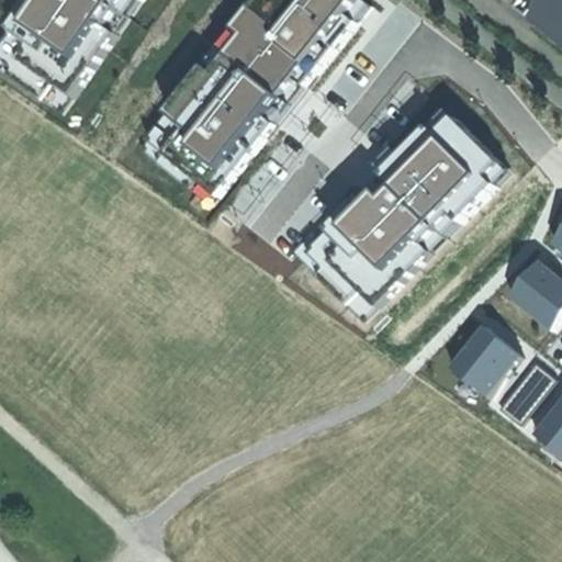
[(0,67),(63,112),(142,0),(32,0),(0,45),(0,67)]
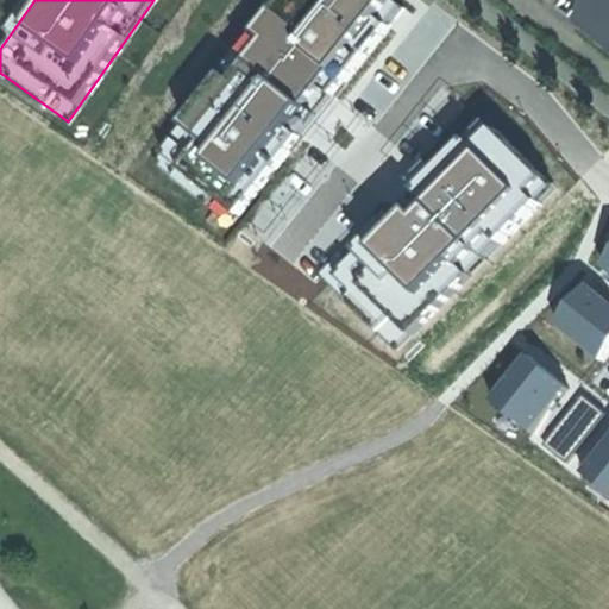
[(290,0),(159,168),(232,224),(400,11),(385,0),(290,0)]
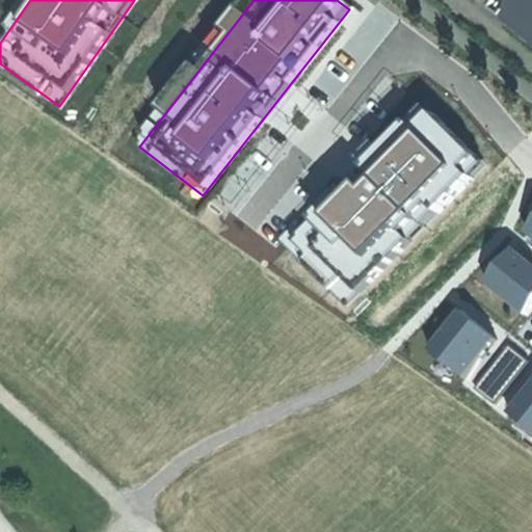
[(531,0),(515,0),(508,22),(531,41),(531,0)]
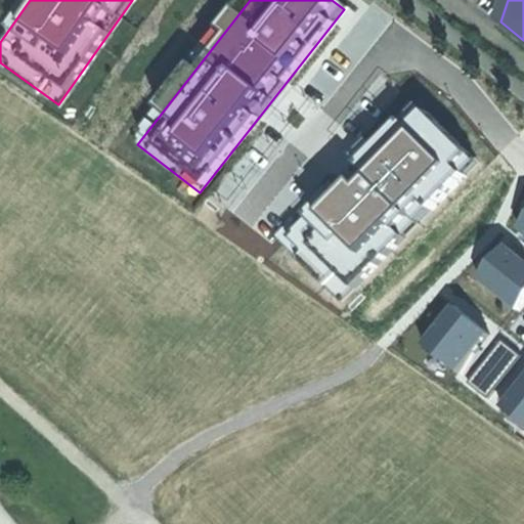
[(348,302),(478,161),(417,104),(287,246),(348,302)]
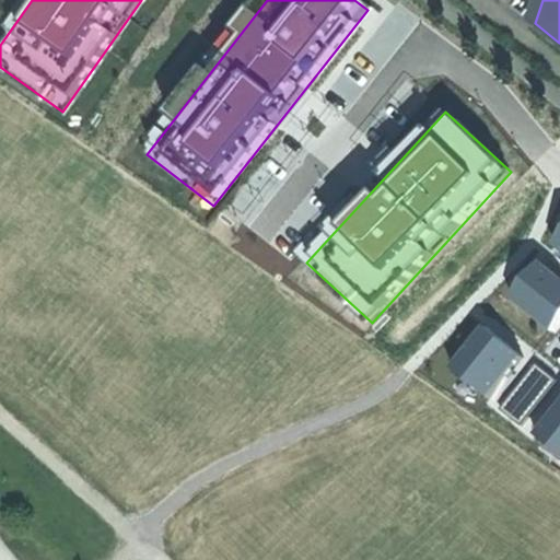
[(559,229),(549,243),(559,252),(559,229)]
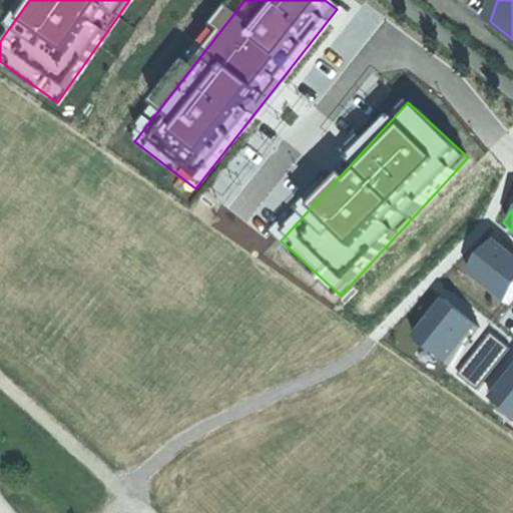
[(512,283),(512,255),(490,237),(463,271),(499,301),(512,283)]
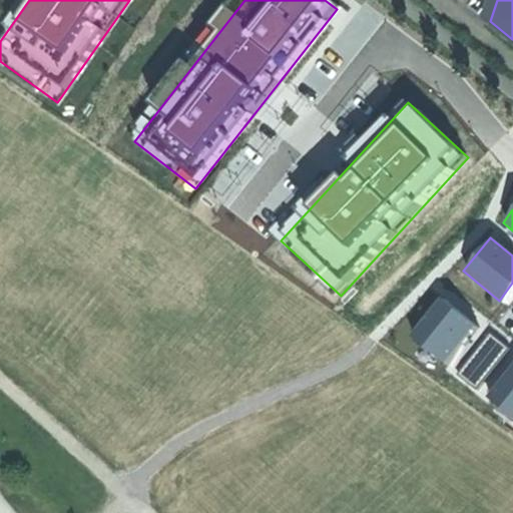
[(438,297),(408,335),(443,362),(473,324),(438,297)]
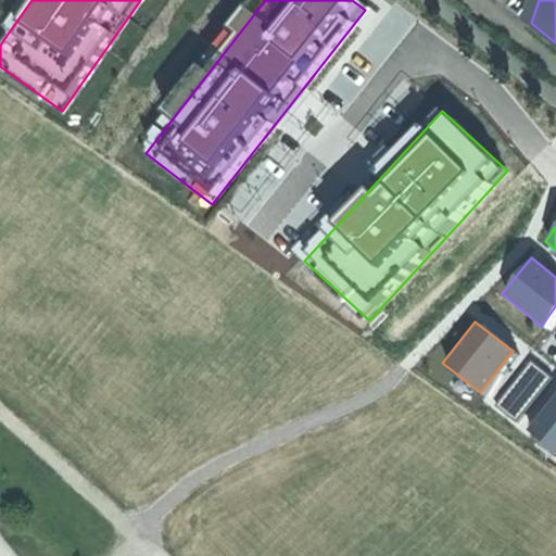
[(552,378),(530,362),(495,405),(516,422),(552,378)]
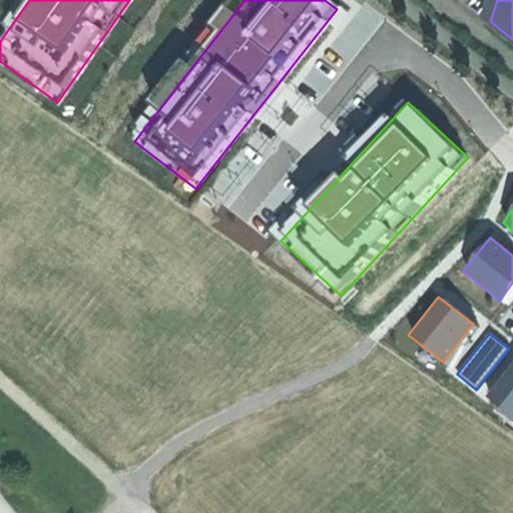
[(512,362),(486,396),(512,417),(512,362)]
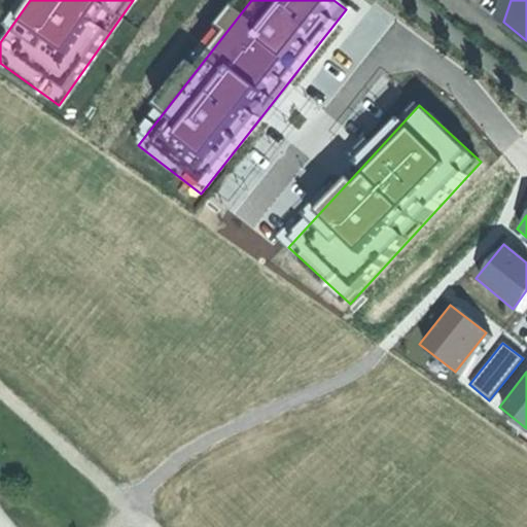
All buildings are outlined.
